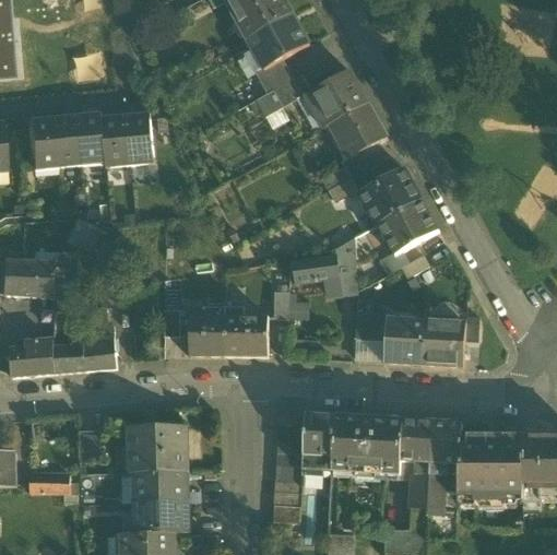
[(0,81),(15,80),(8,0),(0,0),(0,81)]
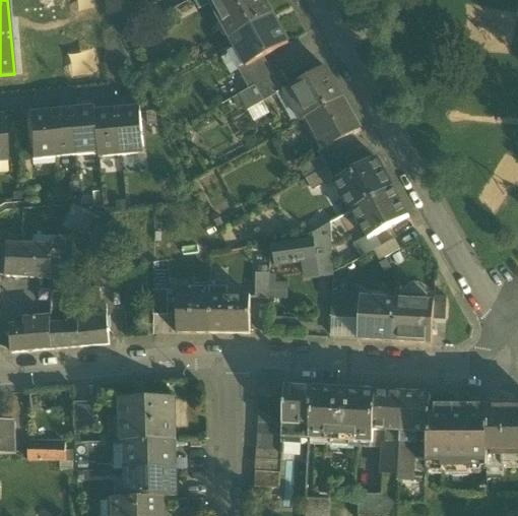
[(208,0),(208,1),(229,37),(271,13),(263,0),(208,0)]
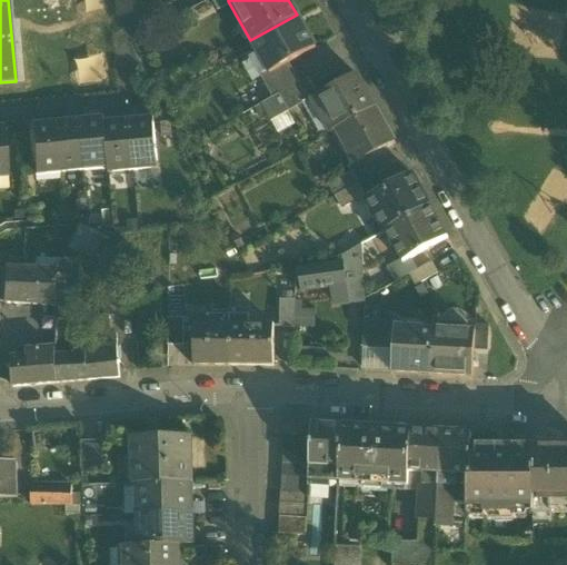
[(297,15),(250,40),(268,70),(268,72),(287,61),(314,46),(297,15)]
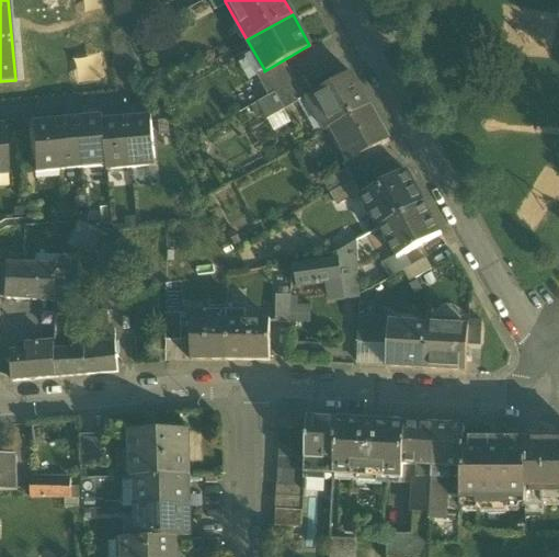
[(283,60),(264,71),(264,69),(255,74),(267,94),(274,91),(294,80),(283,60)]
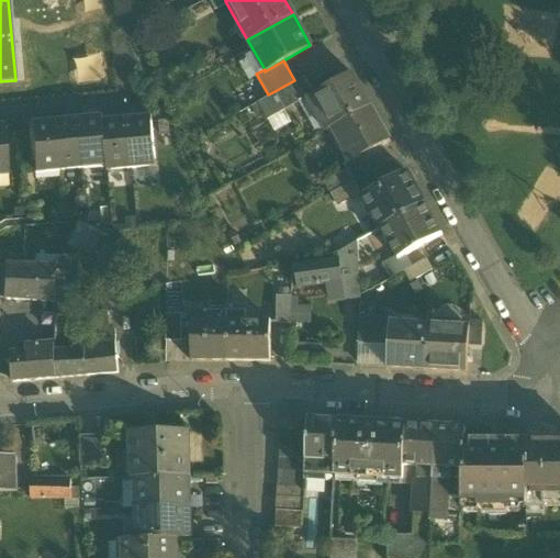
[(350,71),(313,92),(332,125),(333,125),(369,105),(350,71)]
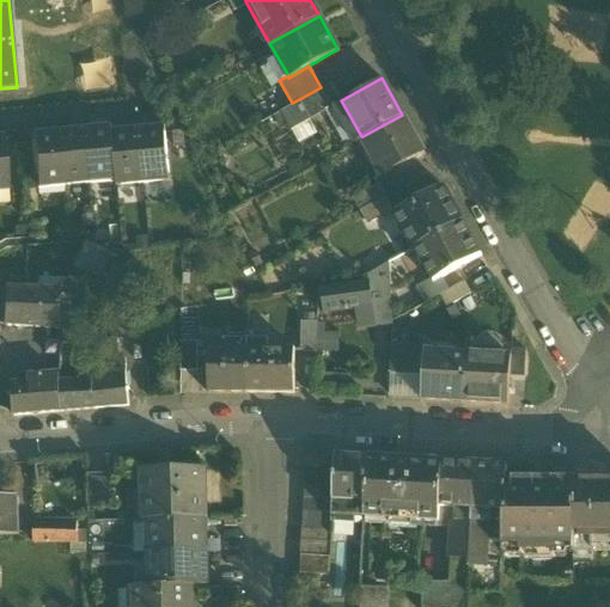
[(321,87),(299,99),(306,114),(340,96),(331,81),(321,87)]
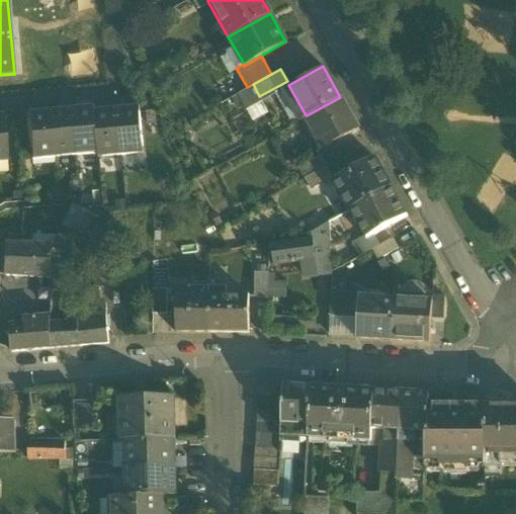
[(340,97),(307,115),(314,129),(312,129),(323,148),(343,136),(357,127),(340,97)]
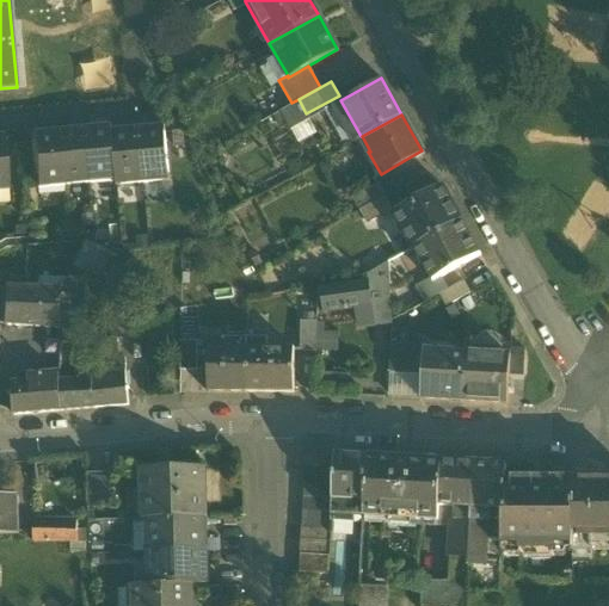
[(110,123),(82,125),(87,179),(109,178),(114,178),(110,128),(110,123)]
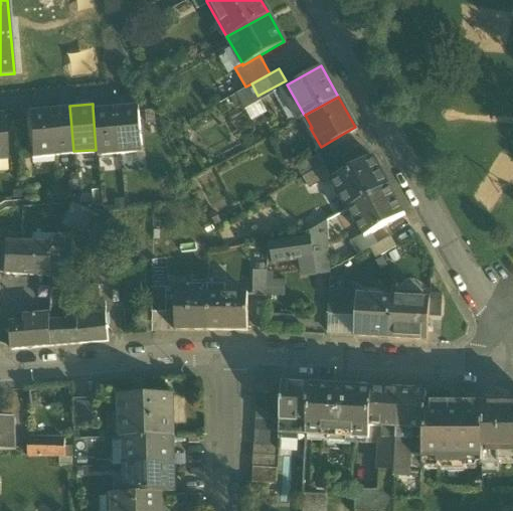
[(137,104),(114,106),(119,151),(137,150),(141,150),(141,144),(140,144),(137,110),(138,109),(137,104)]
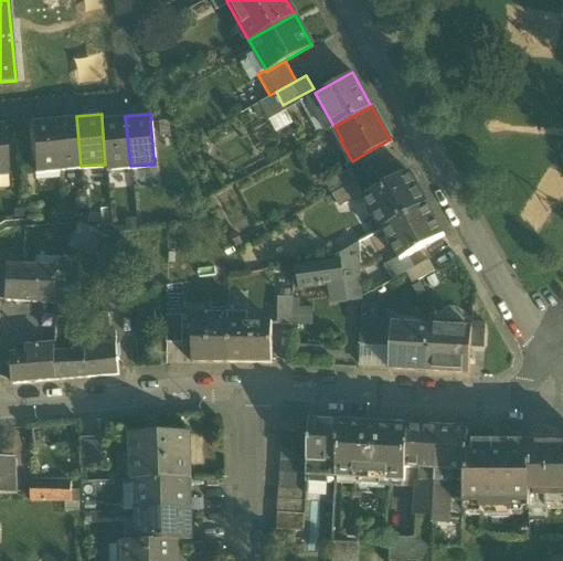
[(76,116),(52,118),(56,168),(81,166),(76,116)]
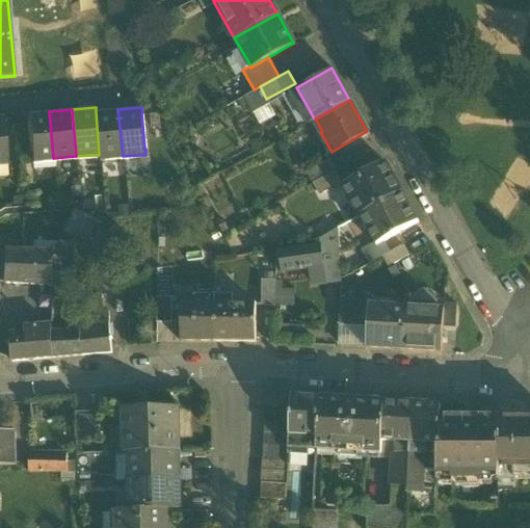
[(96,111),(99,155),(99,159),(103,158),(104,158),(123,156),(117,109),(96,111)]
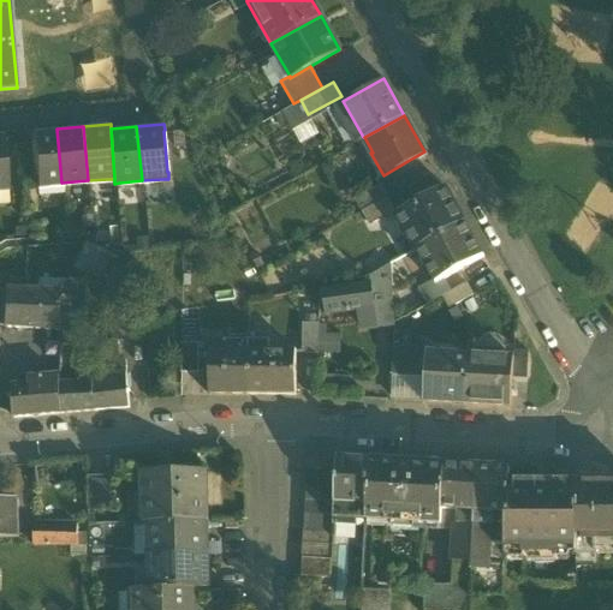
[(57,129),(30,131),(30,138),(35,179),(34,179),(35,186),(48,185),(61,183),(57,129)]
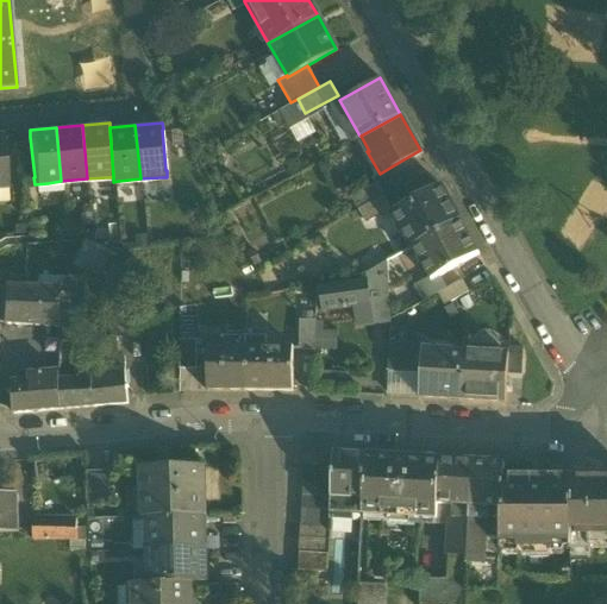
[(373,180),(349,193),(357,207),(381,194),(373,180)]
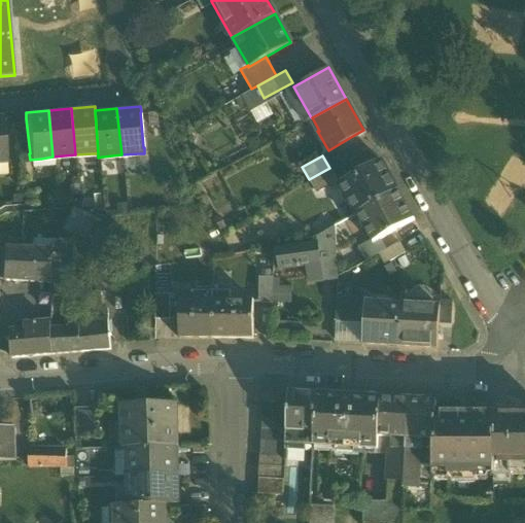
[(379,158),(336,182),(353,212),(355,210),(395,187),(379,158)]
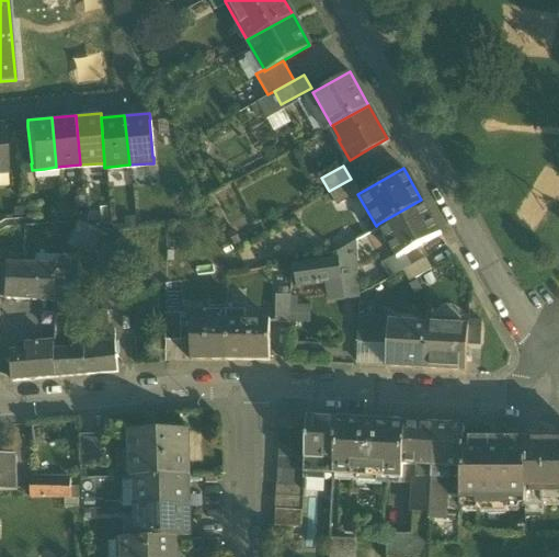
[(351,179),(329,191),(335,203),(357,190),(351,179)]
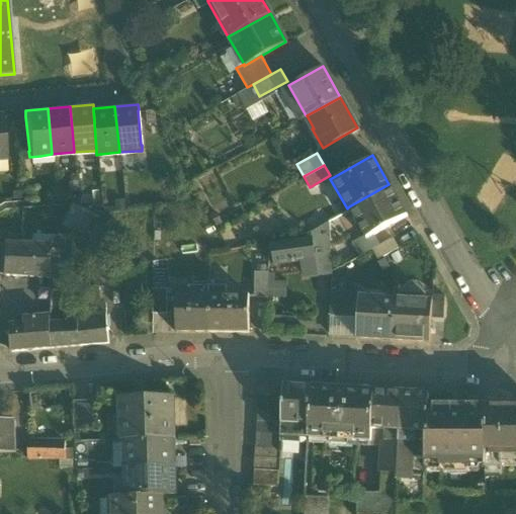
[(389,184),(349,206),(363,233),(365,236),(372,232),(405,213),(401,205),(389,184)]
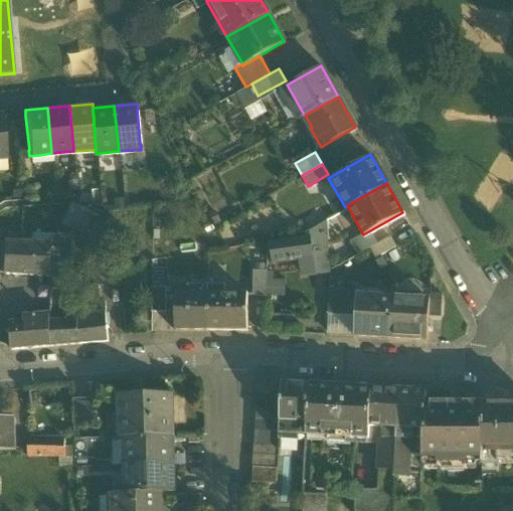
[(92,209),(69,199),(54,231),(53,233),(71,233),(71,234),(79,234),(92,209)]
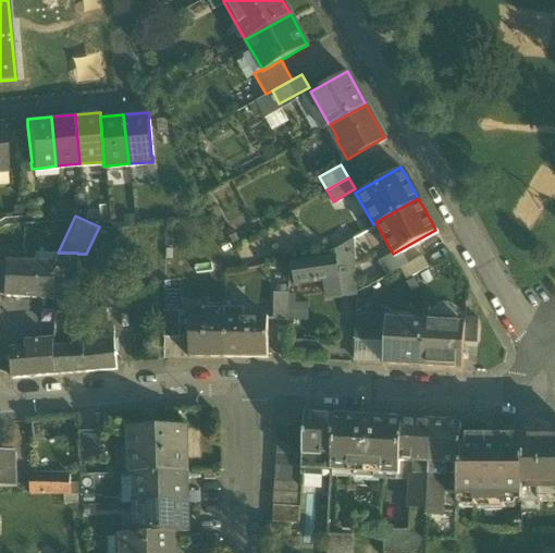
[(353,235),(318,255),(319,259),(334,257),(336,275),(338,294),(355,292),(355,290),(353,235)]
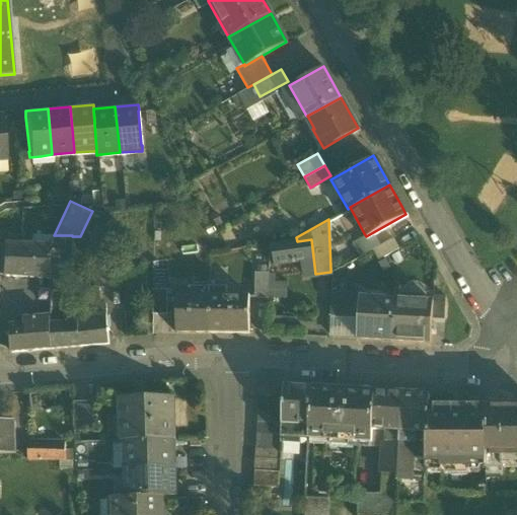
[(366,236),(364,233),(352,240),(359,253),(379,242),(373,232),(366,236)]
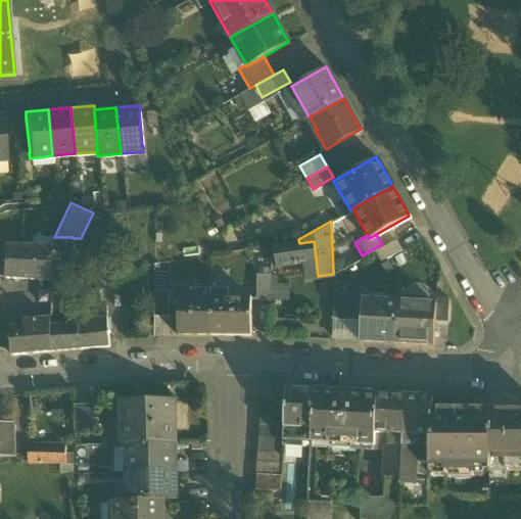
[(55,235),(35,235),(34,245),(25,244),(25,276),(50,277),(50,245),(54,237),(55,235)]
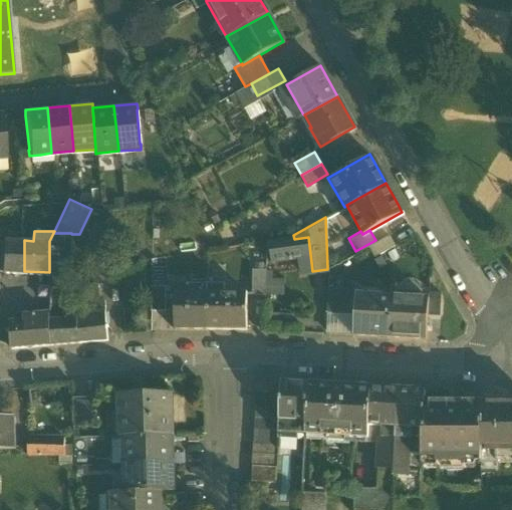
[(71,233),(53,233),(49,241),(49,272),(49,273),(71,274),(71,273),(71,254),(71,234),(71,233)]
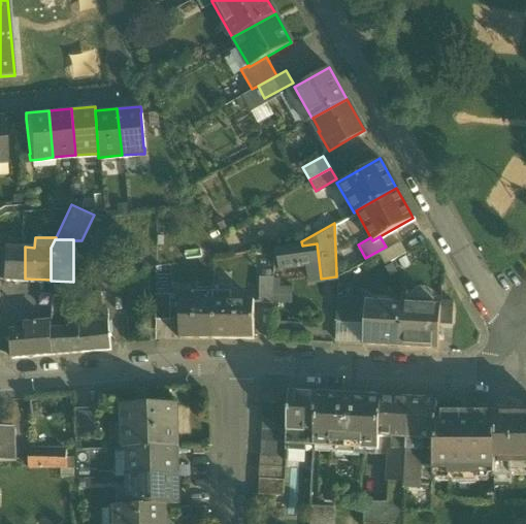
[(399,242),(380,252),(384,260),(403,250),(399,242)]
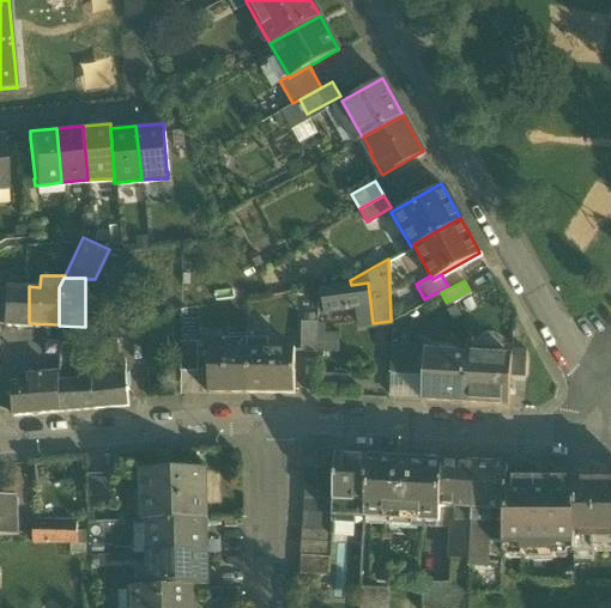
[(351,285),(320,289),(322,309),(354,305),(370,303),(368,283),(351,285)]
